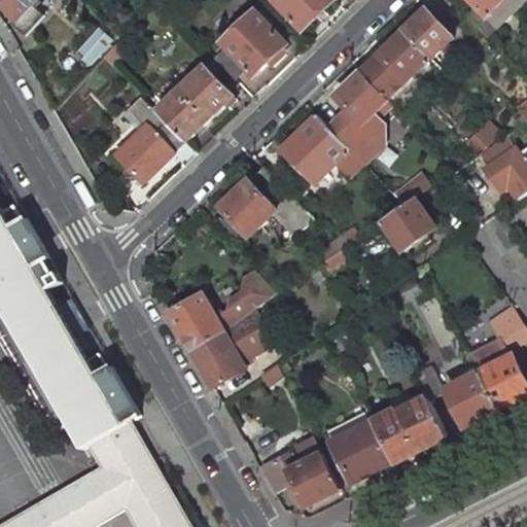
[(37,0),(0,0),(0,1),(20,19),(13,25),(26,37),(46,15),(34,4),(37,0)]
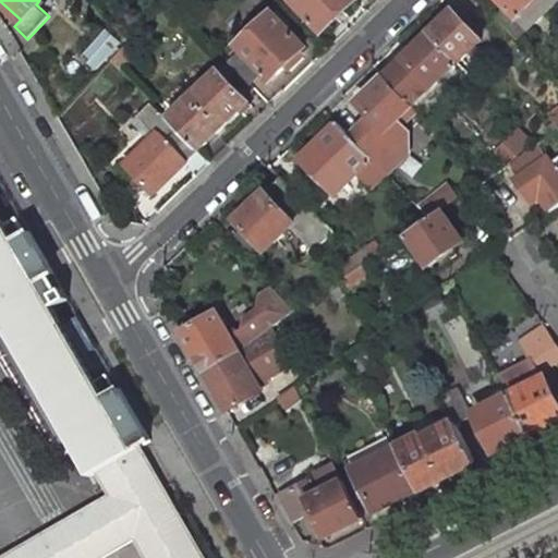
[(291,0),(323,33),(356,0),(291,0)]
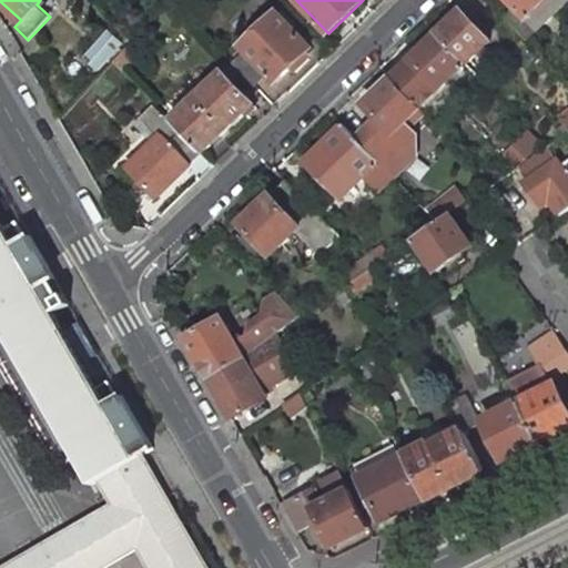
[(538,30),(567,0),(508,0),(516,7),(506,16),(528,39),(538,30)]
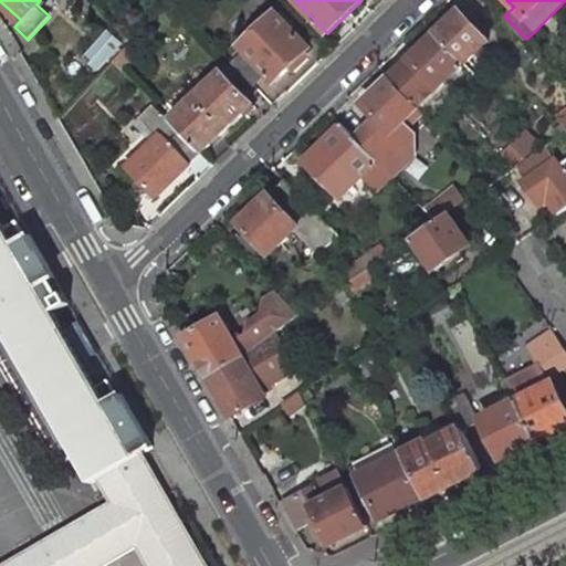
[(481,32),(460,11),(436,34),(457,55),(481,32)]
